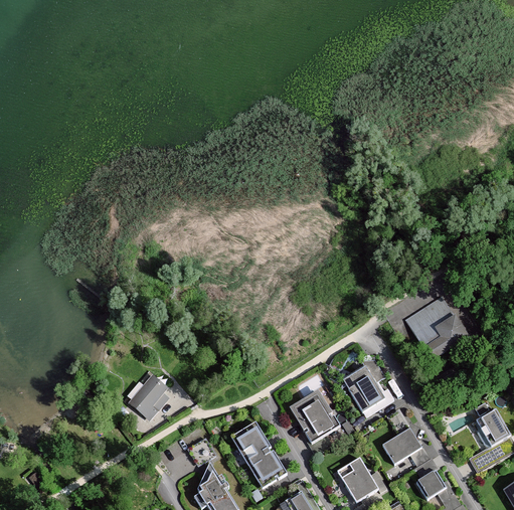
[(443,295),(406,320),(433,359),(470,334),(443,295)]
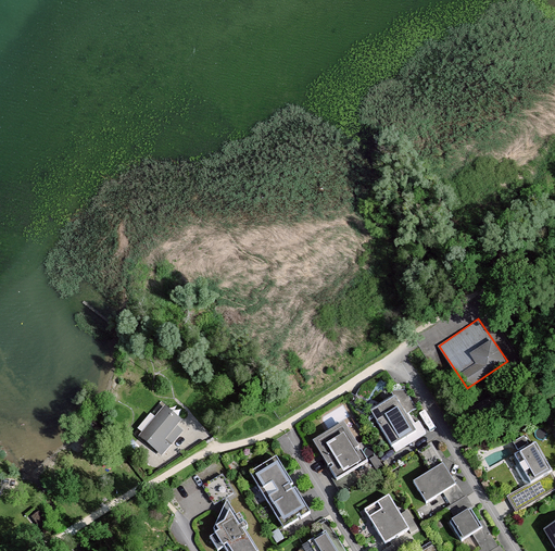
[(406,389),(389,389),(393,395),(370,410),(391,442),(415,427),(406,412),(416,407),(406,389)]
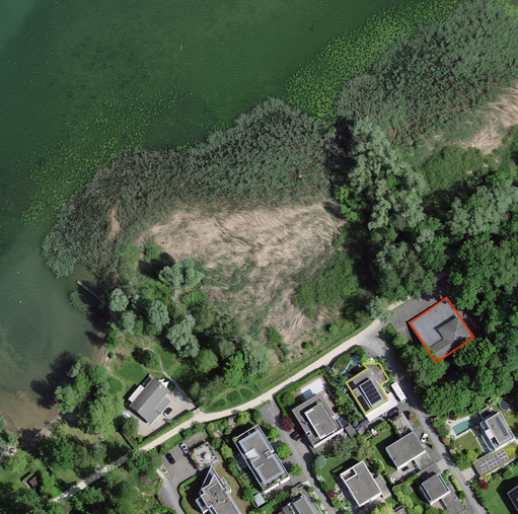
[(131,405),(152,423),(170,400),(149,382),(142,391),(138,388),(128,398),(133,402),(131,405)]
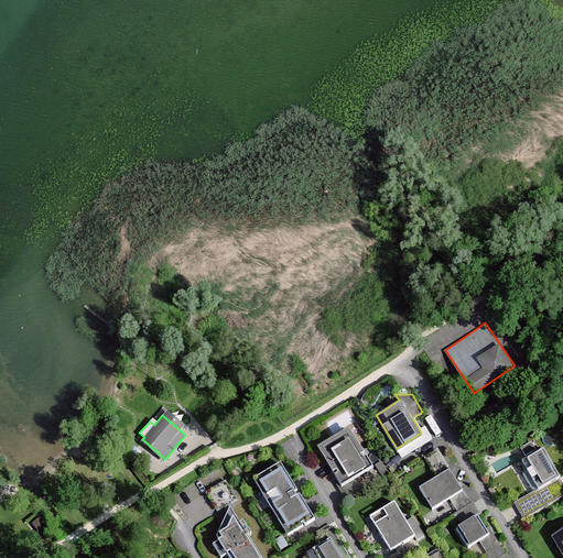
[(372,465),(347,425),(315,446),(340,485),(372,465)]
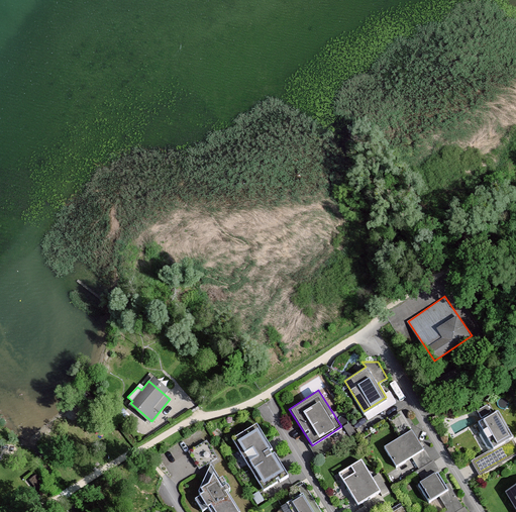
[(400,416),(407,414),(405,406),(398,408),(400,416)]
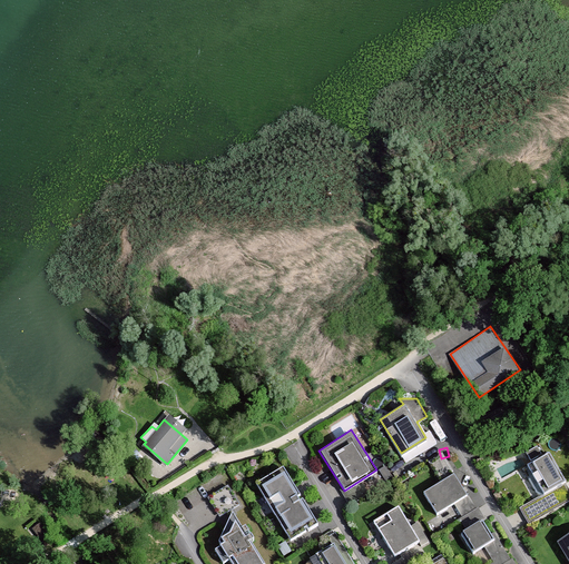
[(566,480),(549,451),(525,464),(541,493),(520,505),(529,521),(568,498),(568,488),(565,481),(566,480)]
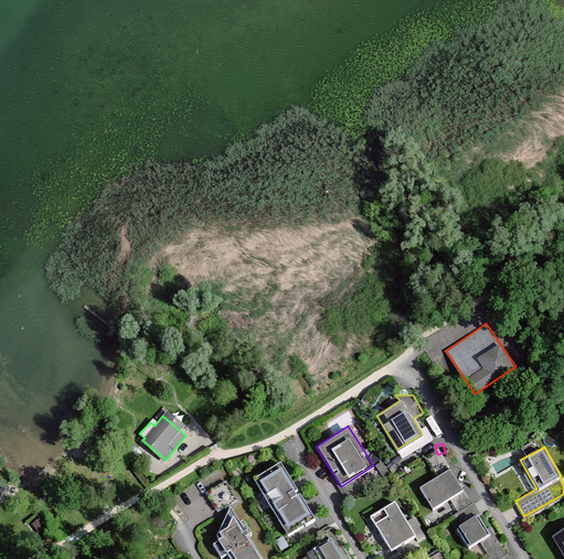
[(296,488),(279,462),(253,479),(287,535),(314,518),(298,493),(295,495),(293,491),(296,488)]
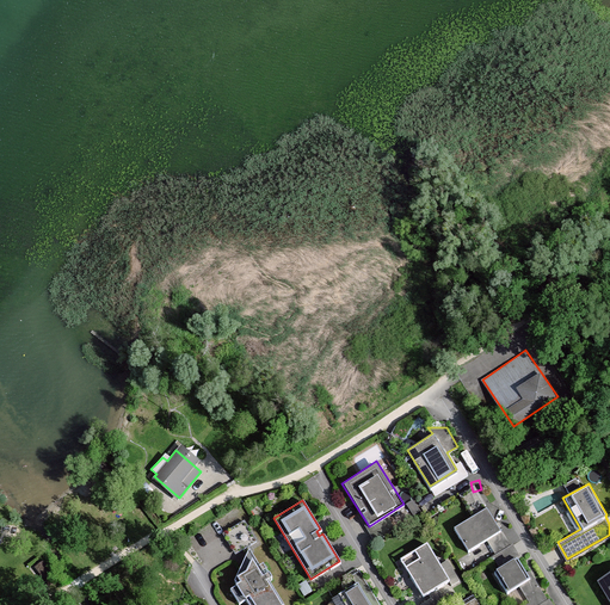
[(498,529),(484,506),(453,526),(467,549),(498,529)]
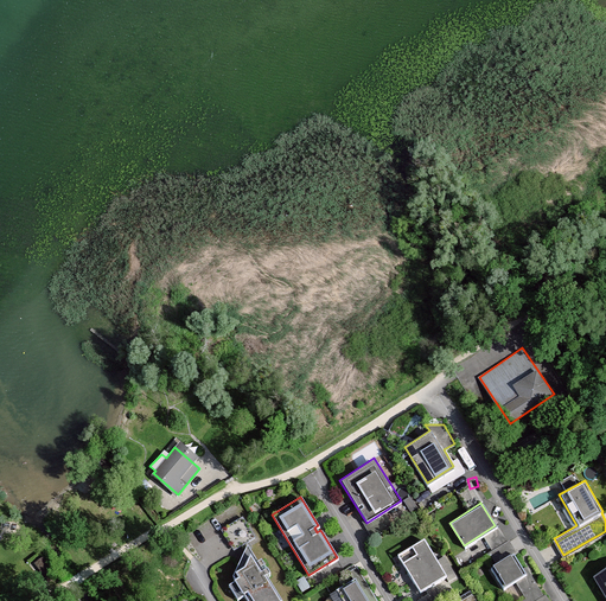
[(446,574),(422,538),(396,555),(420,590),(446,574)]
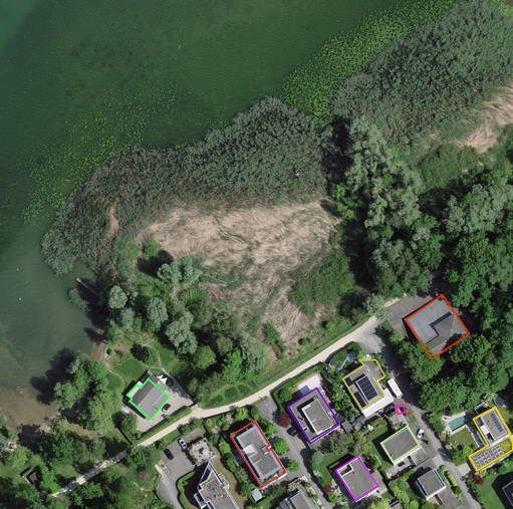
[(208,461),(197,486),(199,491),(193,495),(200,506),(206,503),(209,508),(236,508),(224,487),(226,486),(219,473),(216,475),(208,461)]
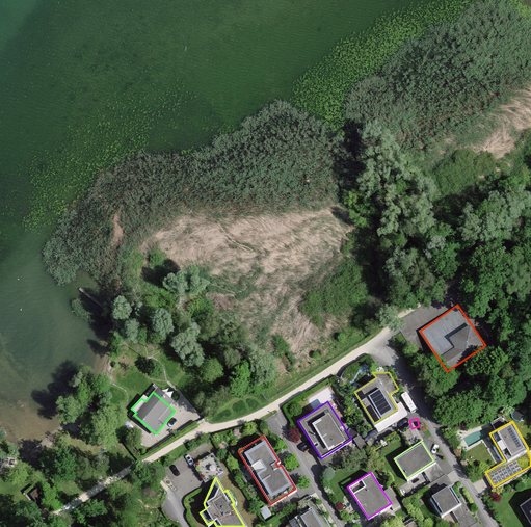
[(459,502),(448,484),(429,496),(441,514),(459,502)]
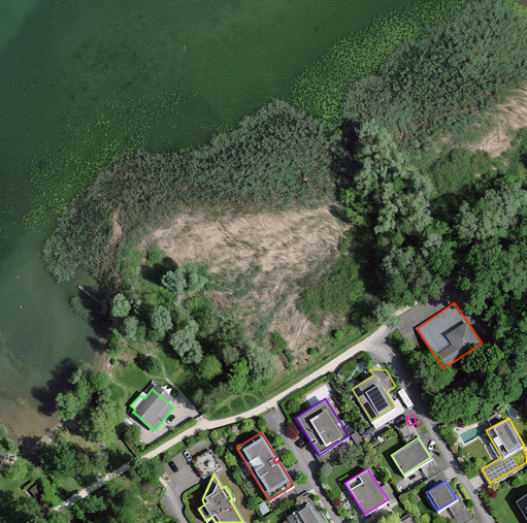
[(35,483),(30,487),(42,503),(47,499),(35,483)]
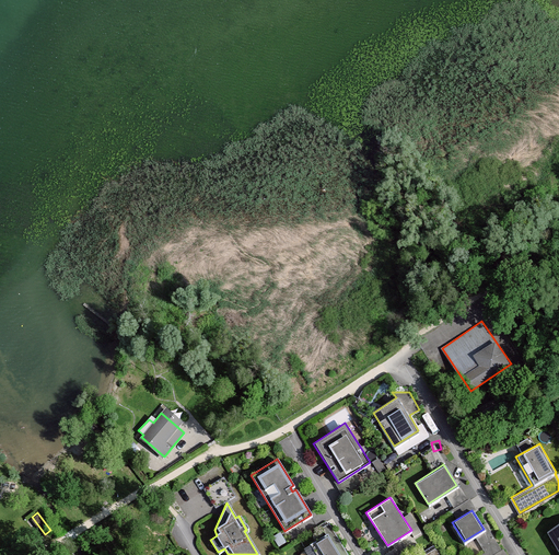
[(558,524),(545,533),(558,554),(558,524)]
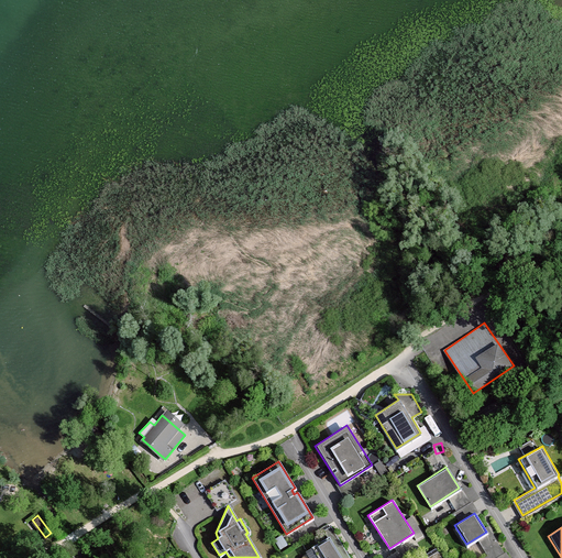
[(339,557),(326,537),(307,549),(312,557),(339,557)]
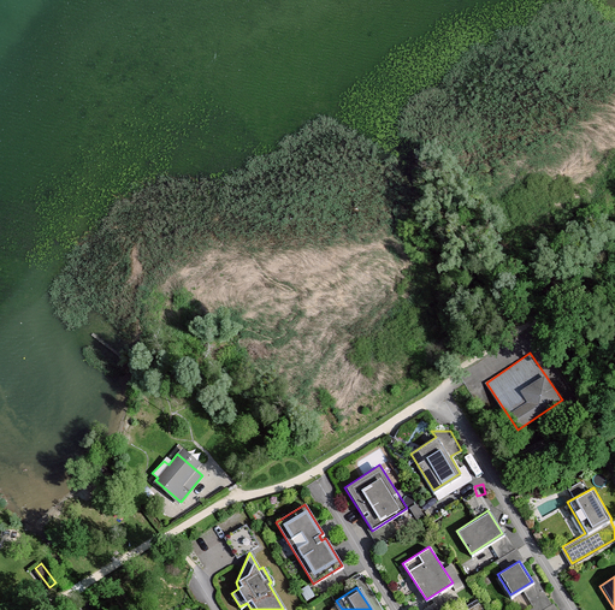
[(461,609),(488,609),(482,598),(461,609)]
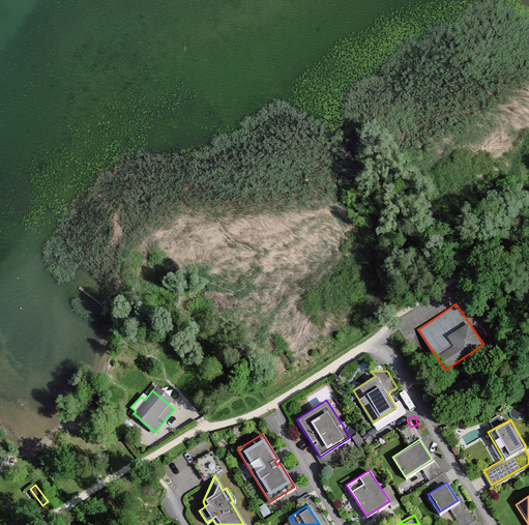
All buildings are outlined.
